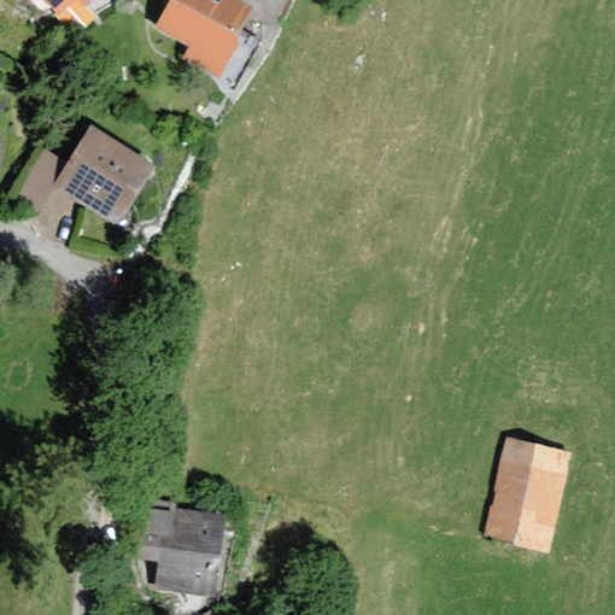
[(48,0),(70,19),(88,0),(48,0)]
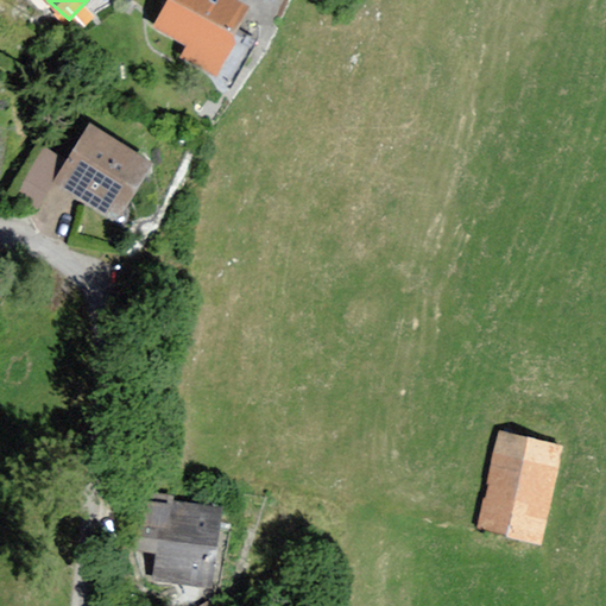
[(246,4),(240,0),(176,0),(164,24),(195,40),(188,54),(218,70),(237,37),(229,33),(246,4)]
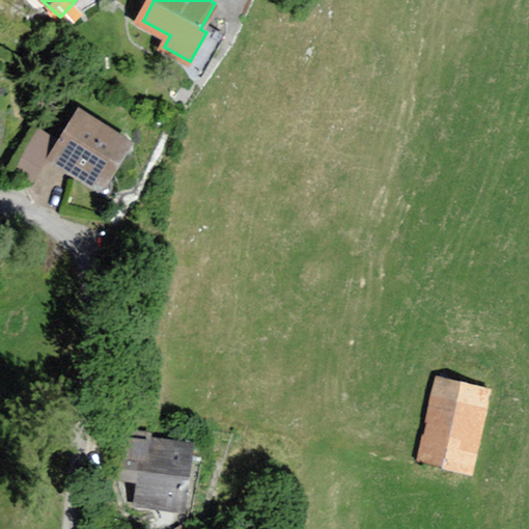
[(131,141),(83,110),(54,154),(102,185),(131,141)]
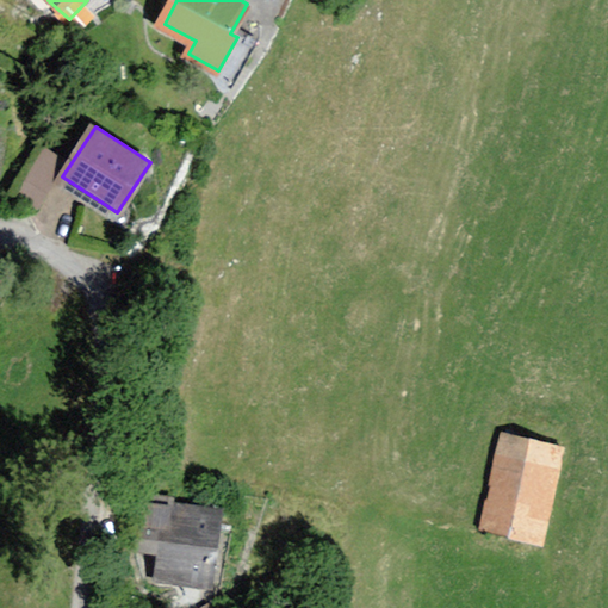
[(50,200),(72,150),(45,138),(23,188),(50,200)]
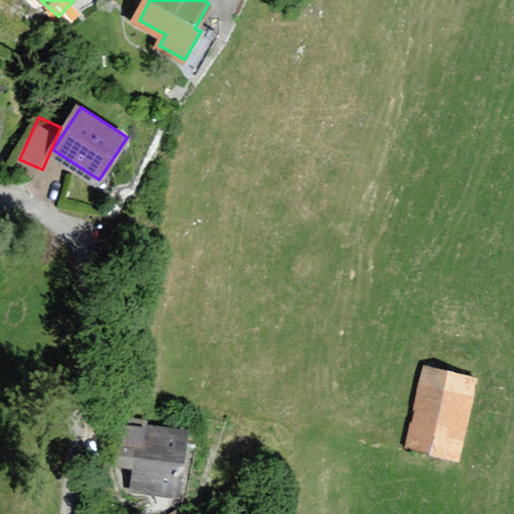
[(477,375),(420,366),(405,453),(462,463),(477,375)]
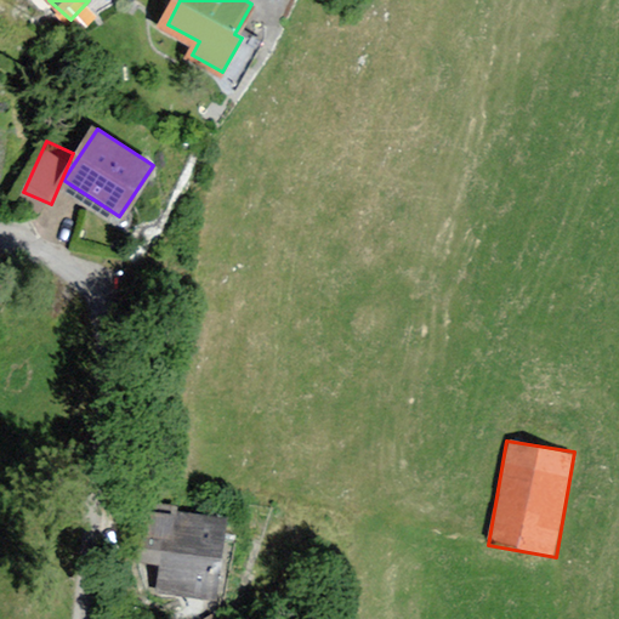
[(227,522),(145,510),(138,556),(169,560),(165,585),(217,592),(227,522)]
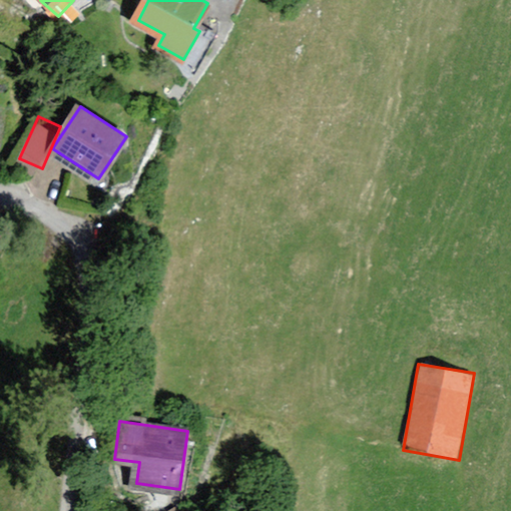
All buildings are outlined.
